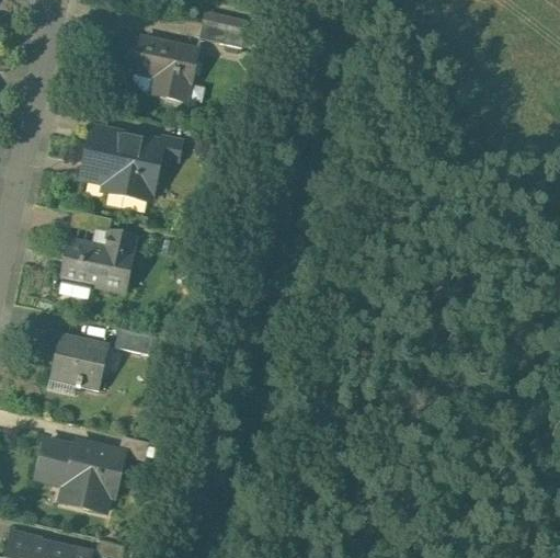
[(246,30),(203,20),(200,37),(241,47),(246,30)]
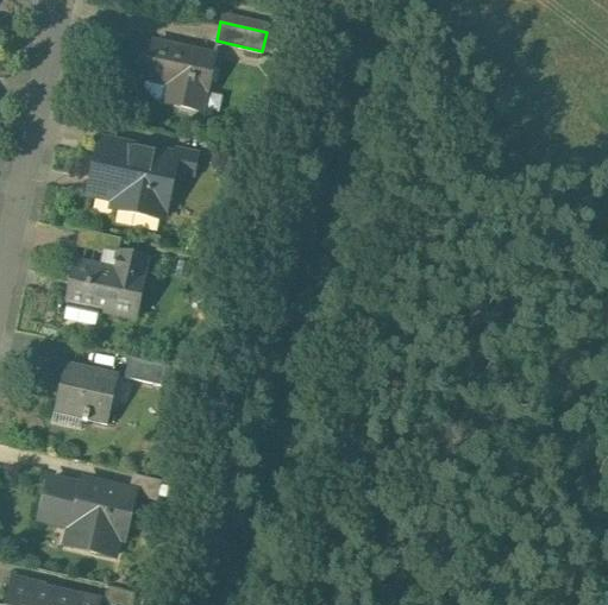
[(215,54),(152,41),(145,73),(181,81),(176,104),(201,109),(205,89),(207,90),(215,54)]
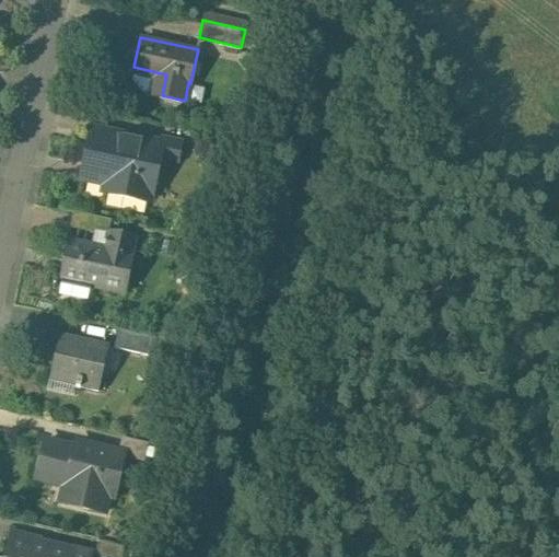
[(161,142),(92,127),(82,176),(105,182),(104,190),(125,195),(135,184),(153,187),(153,184),(158,183),(161,170),(158,166),(160,157),(177,160),(182,139),(163,136),(161,142)]
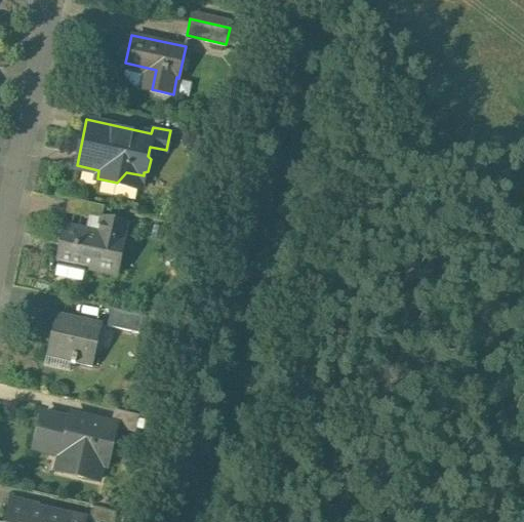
[(98,232),(65,225),(57,258),(80,264),(80,265),(82,266),(116,273),(126,222),(102,215),(98,232)]
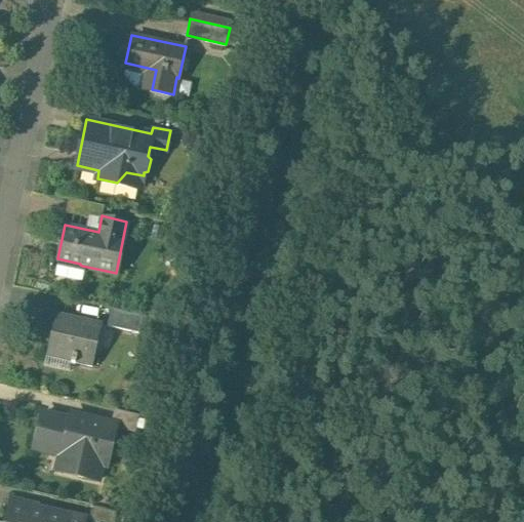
[(80,264),(57,258),(55,270),(56,270),(55,273),(79,278),(81,268),(82,266),(80,265),(80,264)]
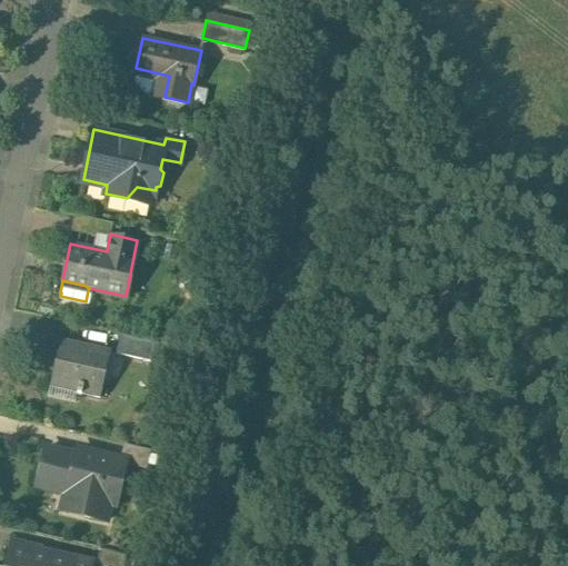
[(155,340),(120,333),(116,351),(151,359),(155,340)]
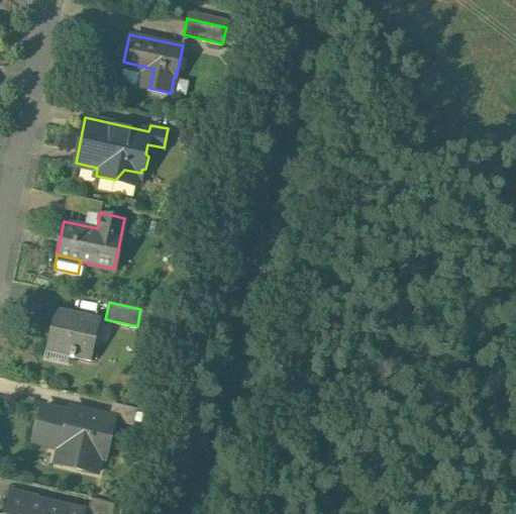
[(100,316),(55,306),(45,349),(48,349),(49,345),(69,349),(68,354),(74,356),(74,355),(91,358),(100,316)]
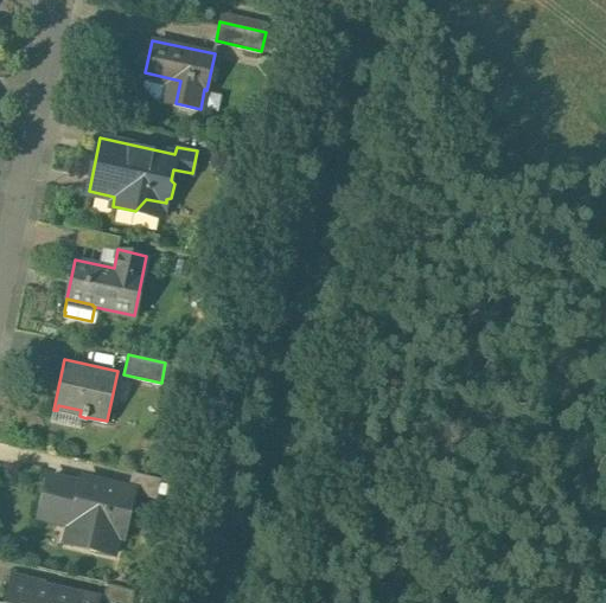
[(161,478),(132,472),(128,487),(134,489),(133,493),(157,498),(161,478)]
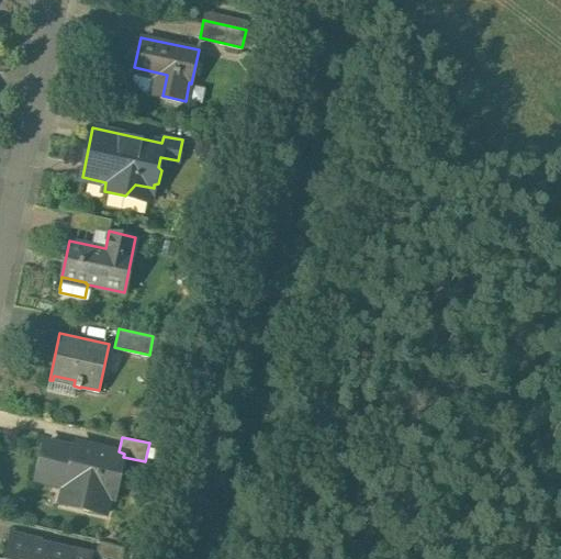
[(119,451),(76,442),(75,447),(45,440),(36,478),(60,483),(62,479),(75,482),(69,504),(104,513),(111,485),(116,487),(123,457),(124,454),(119,451)]
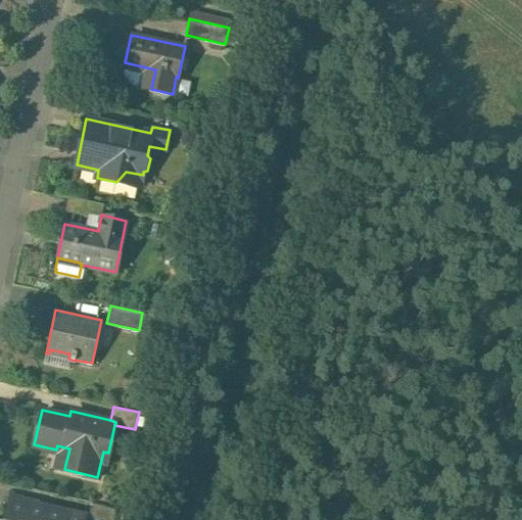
[(84,519),(85,515),(25,501),(26,500),(10,497),(5,519),(4,519),(84,519)]
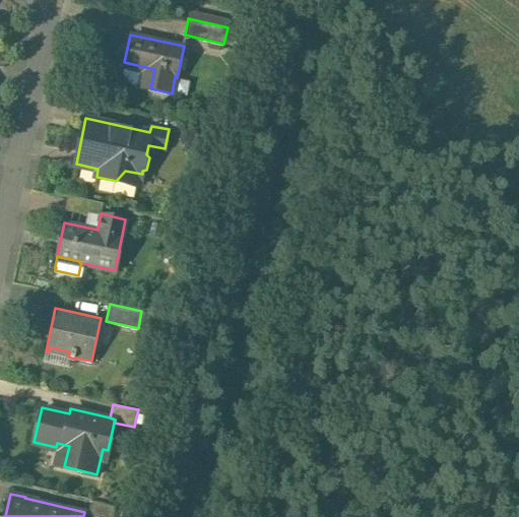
[(112,516),(116,504),(91,499),(88,514),(101,516),(112,516)]
